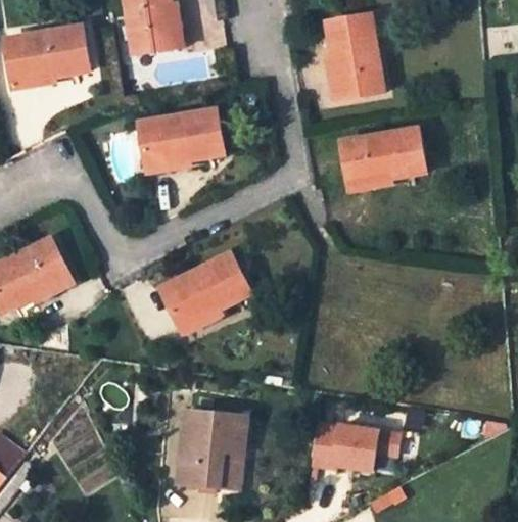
[(125,0),(135,50),(174,43),(167,4),(171,3),(170,0),(125,0)]
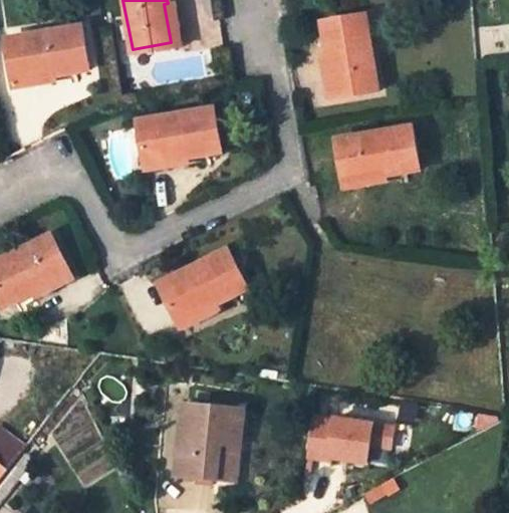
[(174,2),(168,3),(164,4),(171,42),(181,40),(174,2)]
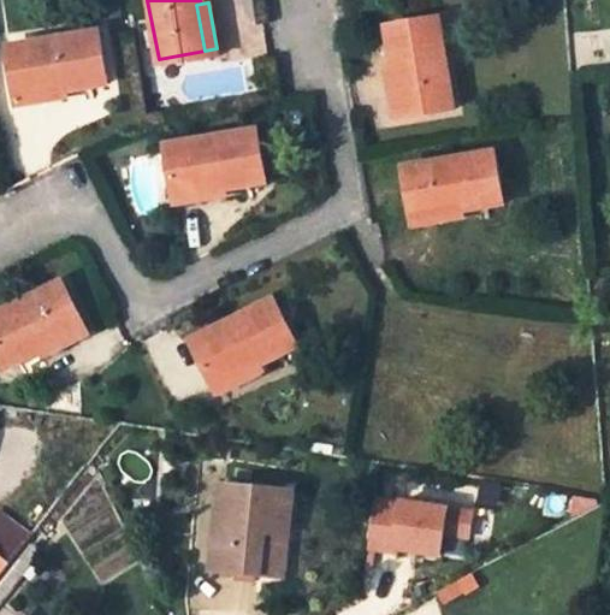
[(440,23),(391,30),(396,72),(402,72),(409,123),(454,117),(440,23)]
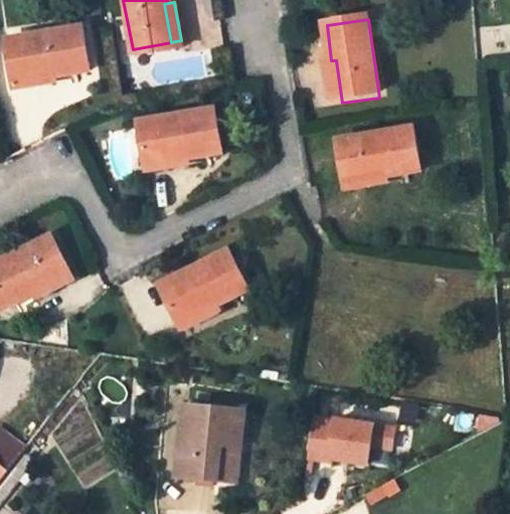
[(48,74),(85,68),(78,24),(0,36),(6,74),(47,68),(48,74)]
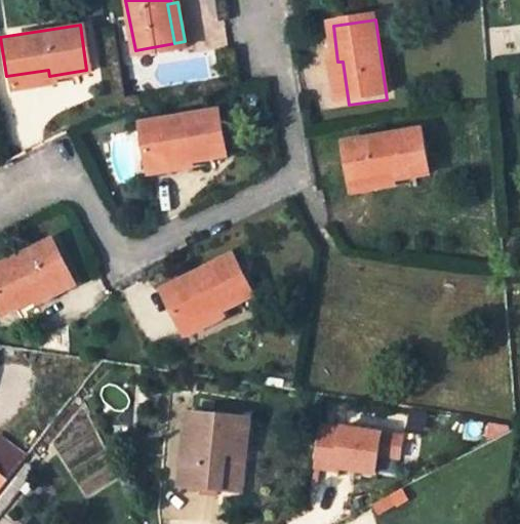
[(349,105),(343,62),(337,62),(328,63),(333,107),(349,105)]
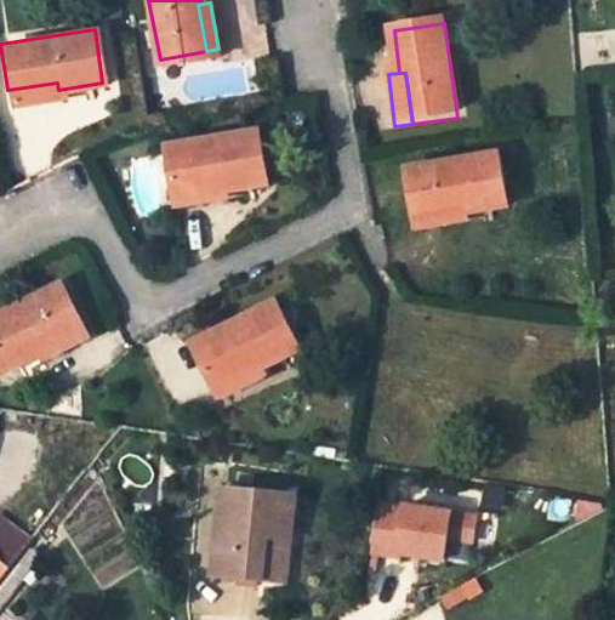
[(57,83),(7,90),(10,103),(60,96),(58,90),(57,83)]
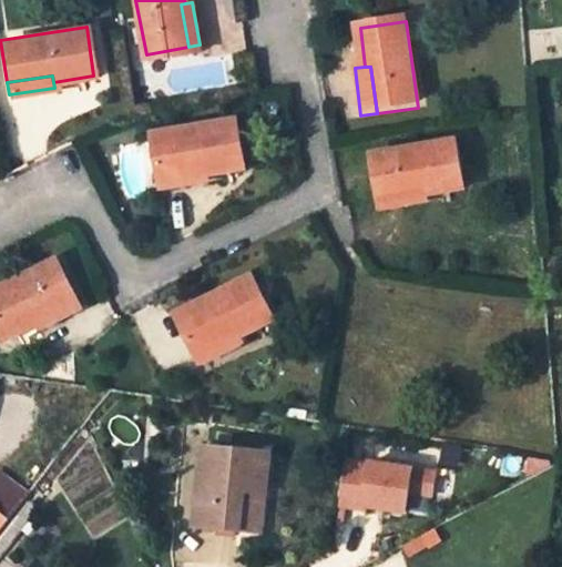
[(161,169),(206,161),(207,165),(246,158),(238,111),(154,127),(161,169)]
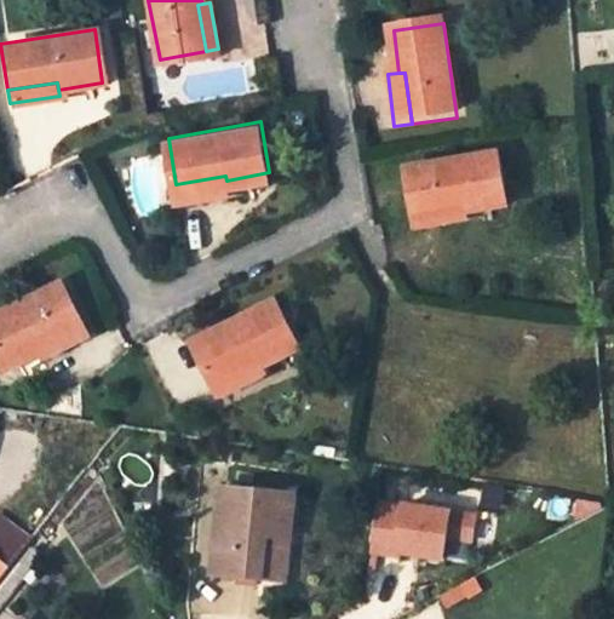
[(465,213),(506,206),(498,154),(407,171),(415,217),(464,208),(465,213)]
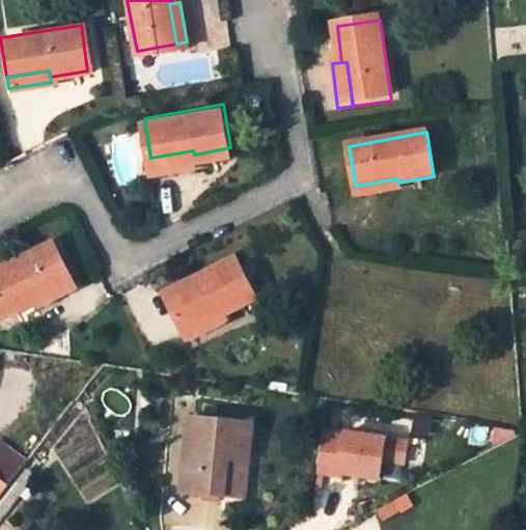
[(195,162),(194,155),(193,150),(150,158),(153,170),(195,162)]
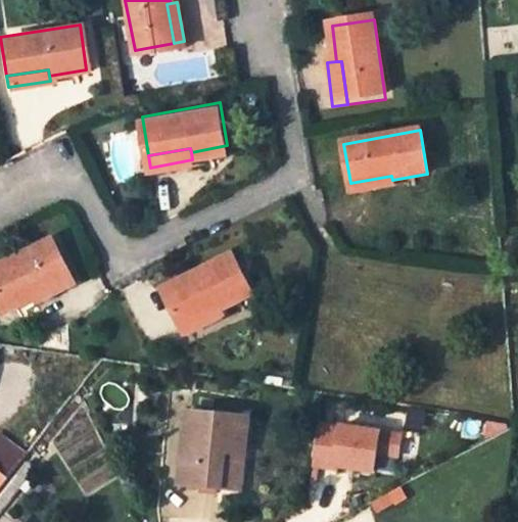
[(391,176),(350,183),(352,194),(392,187),(392,180),(391,176)]
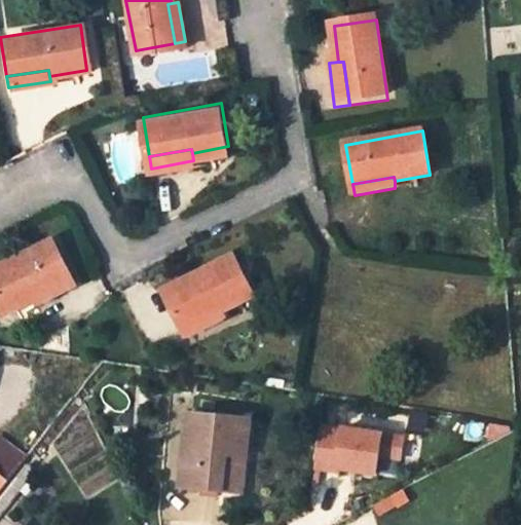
[(38,301),(76,284),(58,246),(0,271),(0,309),(5,322),(39,306),(38,301)]
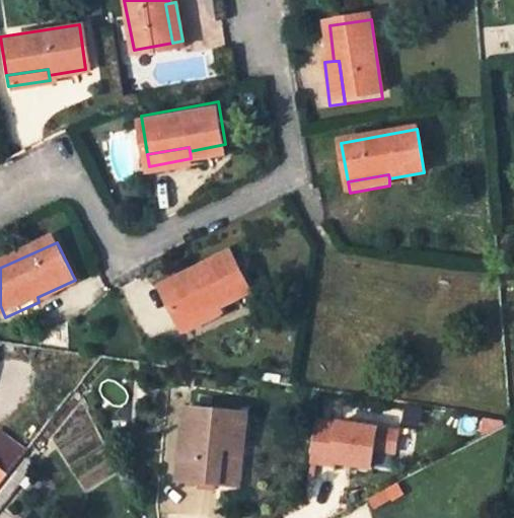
[(226,249),(155,282),(172,316),(210,298),(212,302),(246,288),(226,249)]
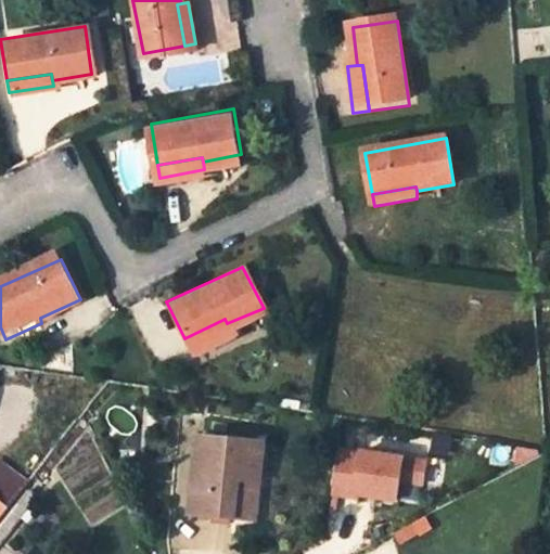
[(86,310),(80,299),(40,318),(41,323),(45,329),(86,310)]
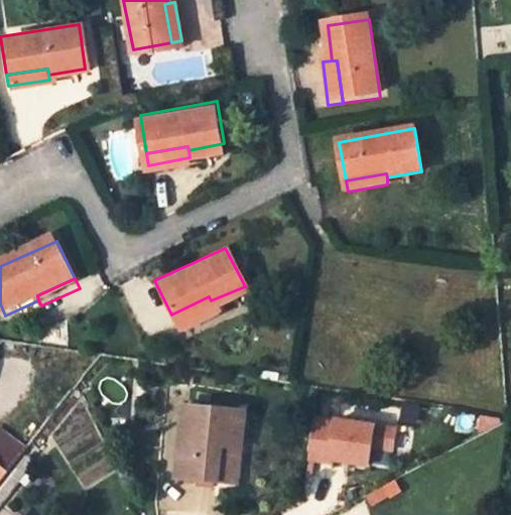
[(211,300),(209,296),(171,314),(177,327),(216,309),(211,300)]
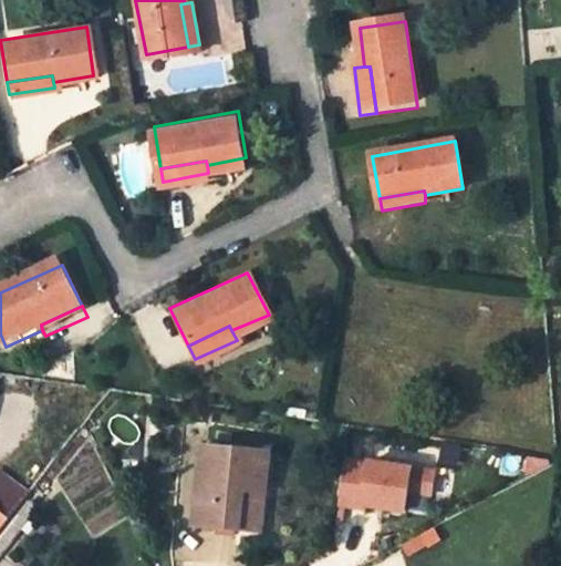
[(261,487),(265,456),(197,451),(189,530),(231,534),(237,485),(261,487)]
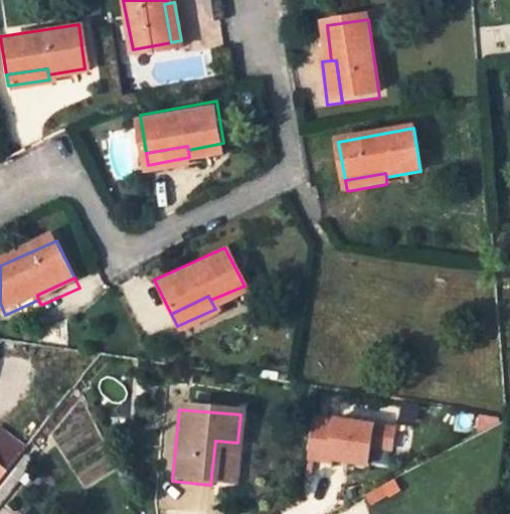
[(233,487),(237,443),(215,441),(210,485),(233,487)]
